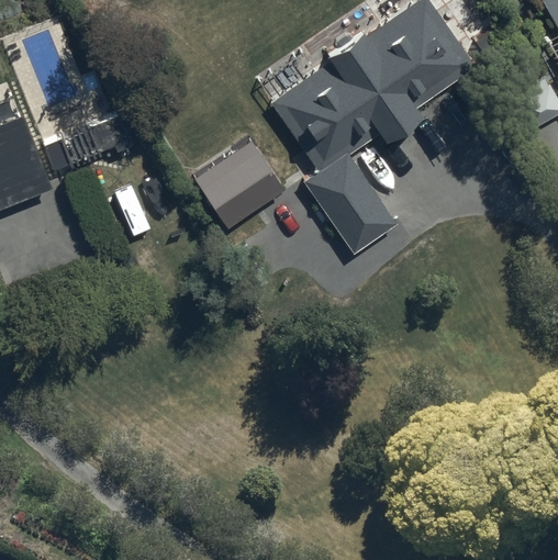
[(354,254),(398,224),(352,154),(381,134),(387,142),(422,119),(416,111),(467,77),(449,52),(460,45),(430,0),(421,0),(365,37),(361,32),(328,54),(333,62),(271,103),(317,172),(305,180),(354,254)]
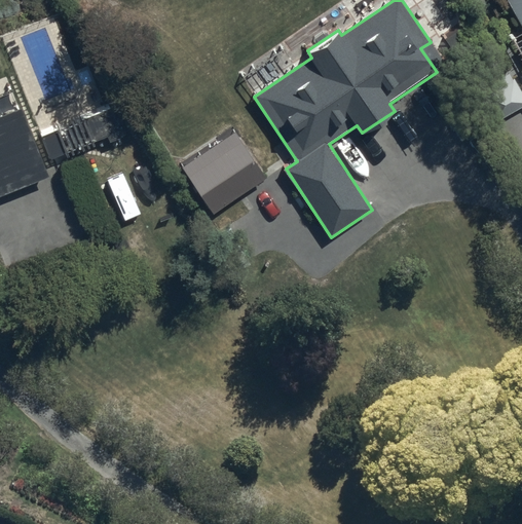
[(521,0),(509,0),(521,24),(521,0)]
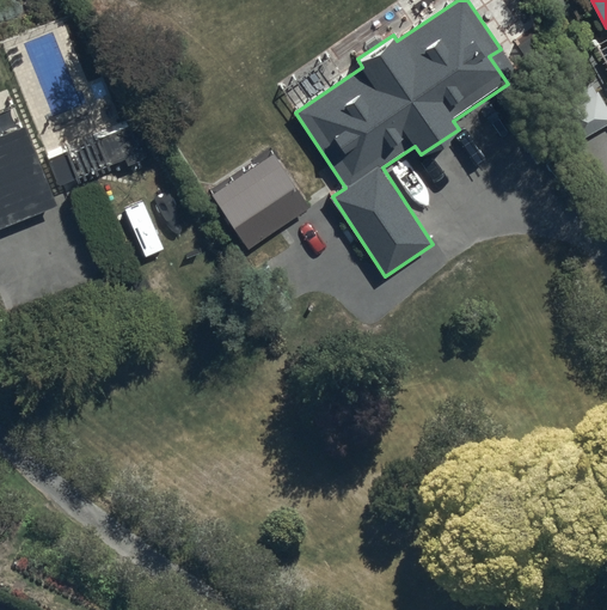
[(606,104),(593,81),(559,103),(583,141),(606,127),(606,104)]
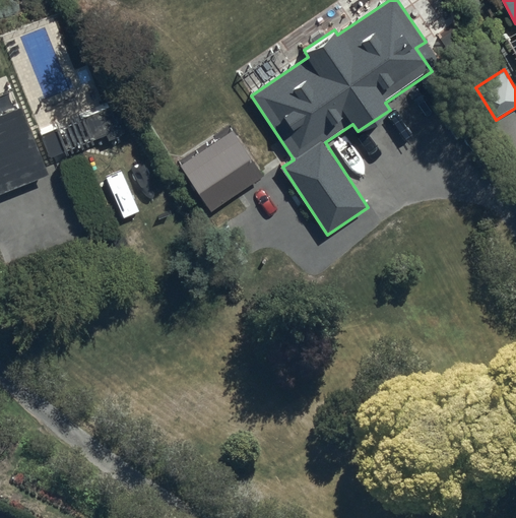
[(0,195),(50,176),(21,107),(0,114),(0,195)]
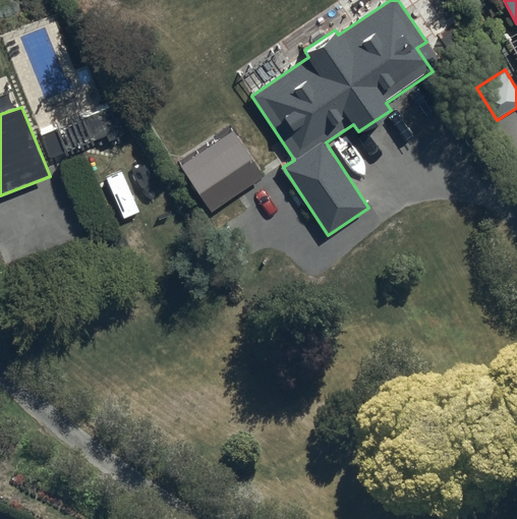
[(264,177),(234,131),(180,166),(210,212),(264,177)]
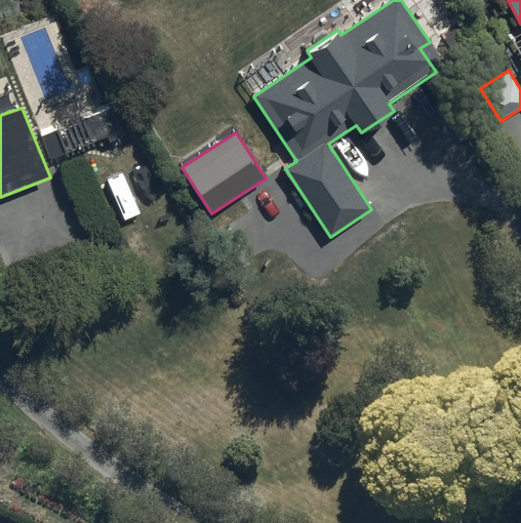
All buildings are outlined.
